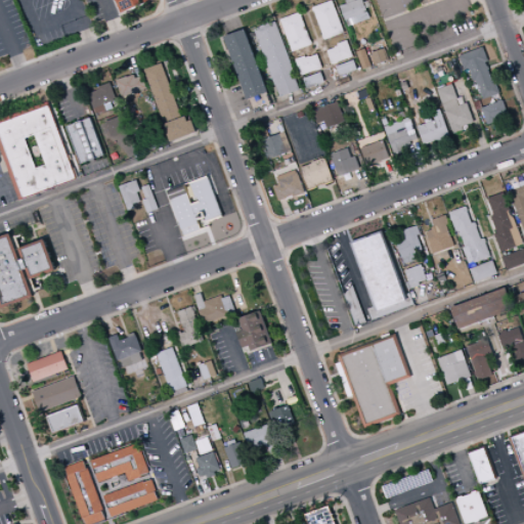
[(154,0),(121,14),(115,0),(154,0)]
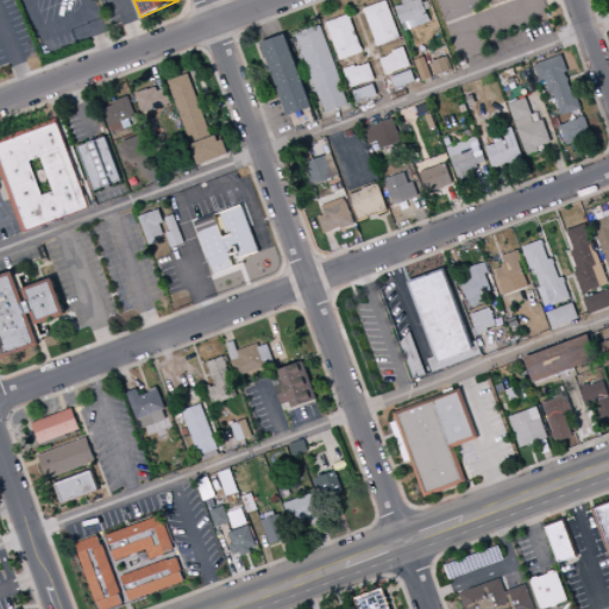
[(385,0),(400,38),(377,48),(376,44),(364,12),(363,8),(385,0)]
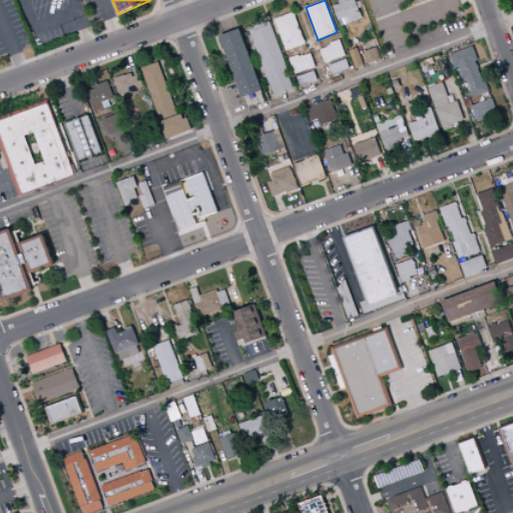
[(355,0),(360,12),(338,20),(333,6),(339,3),(338,0),(355,0)]
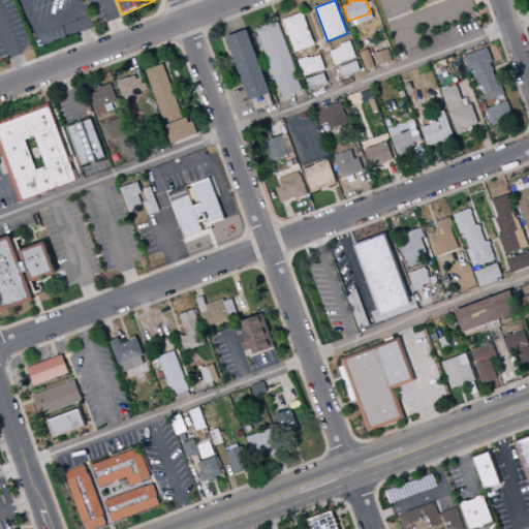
[(283,20),(303,12),(304,14),(314,43),(315,45),(294,53),(283,20)]
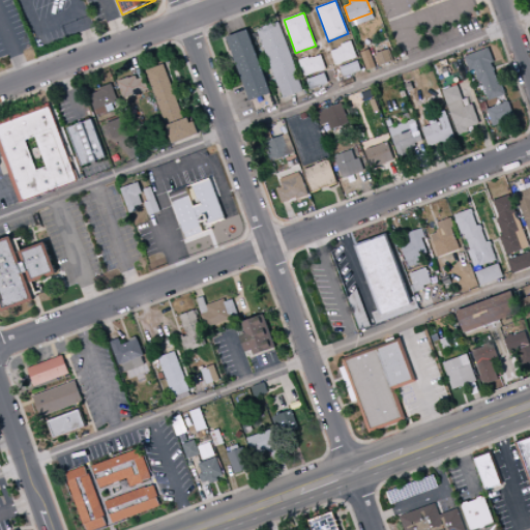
[(278,22),(303,91),(283,98),(257,30),(278,22)]
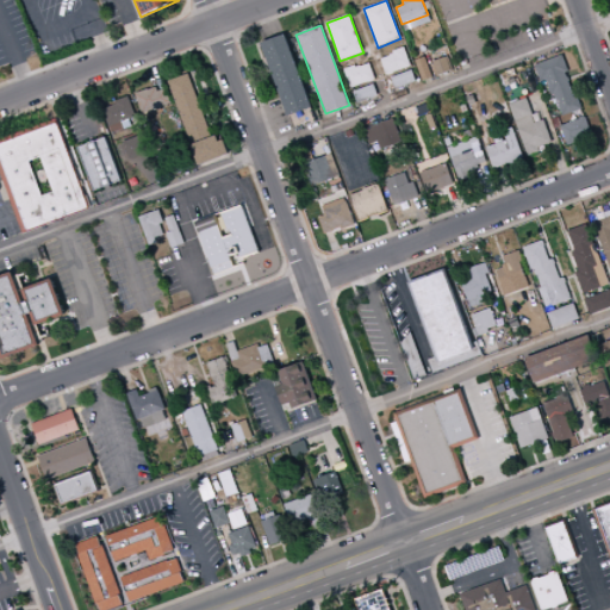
[(284,33),(311,107),(287,117),(260,43),(284,33)]
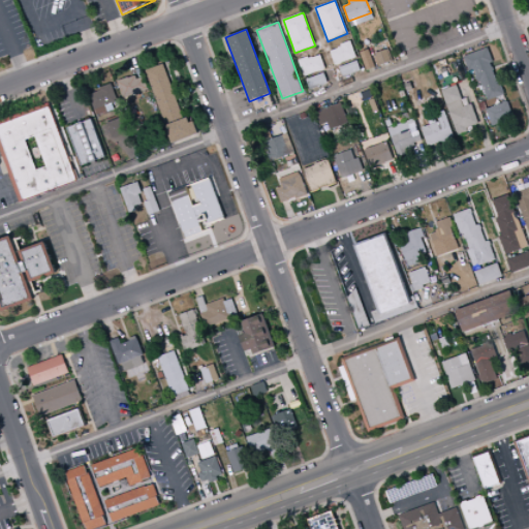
[(350,40),(356,58),(335,65),(330,51),(338,49),(337,48),(341,45),(340,44),(350,40)]
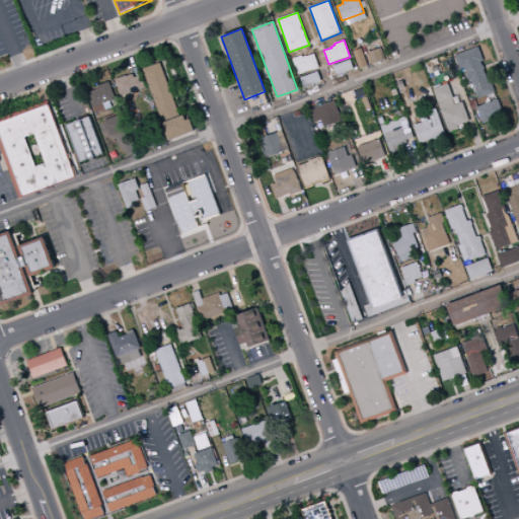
[(456,50),(457,54),(478,47),(484,61),(480,62),(483,65),(484,65),(485,67),(485,69),(484,70),(488,80),(489,80),(490,81),(490,82),(492,82),(496,92),(478,98),(472,83),(471,83),(470,80),(468,81),(467,78),(466,78),(464,74),(461,75),(452,52),(456,50)]
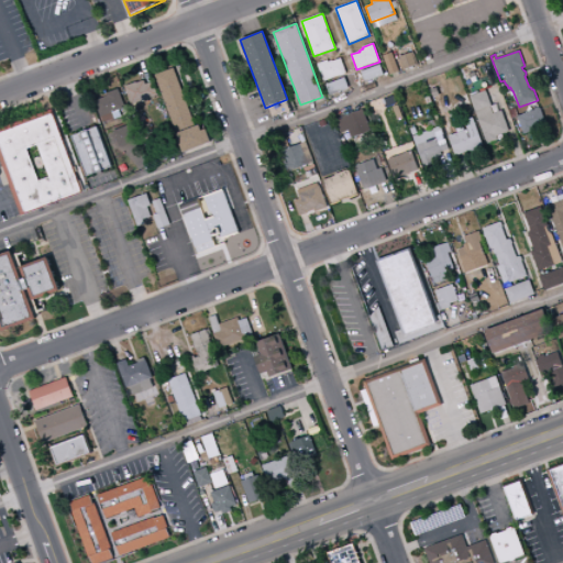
[(392,52),(399,72),(389,75),(383,56),(392,52)]
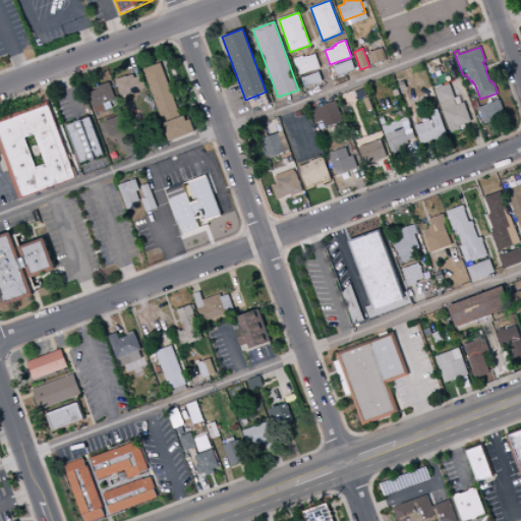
[(369,53),(383,48),(387,60),(373,64),(369,53)]
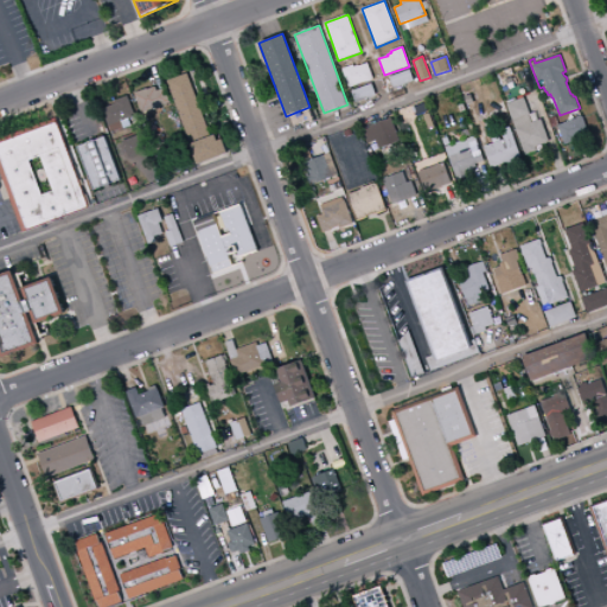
[(368,63),(372,77),(372,78),(372,80),(350,88),(344,71),(368,63)]
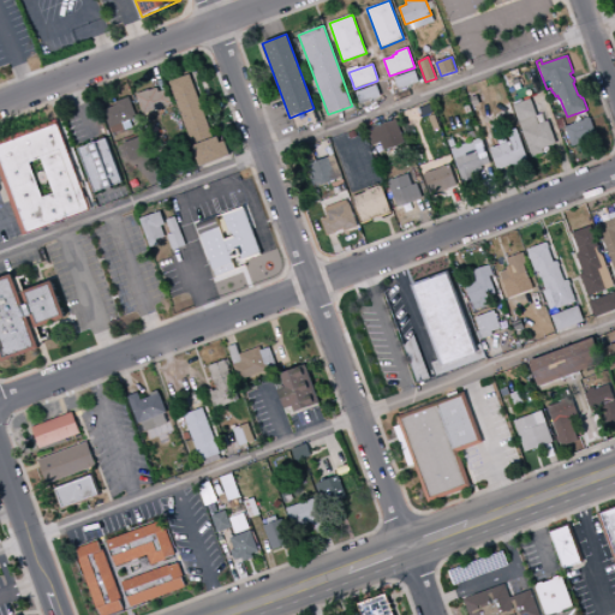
[(415,70),(419,82),(399,90),(394,78),(415,70)]
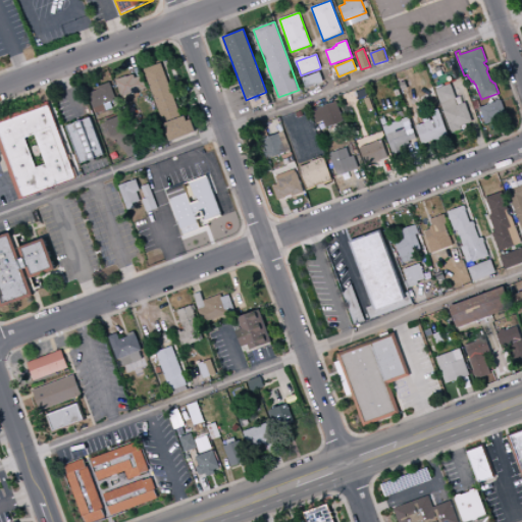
[(161,63),(144,69),(163,123),(180,117),(161,63)]
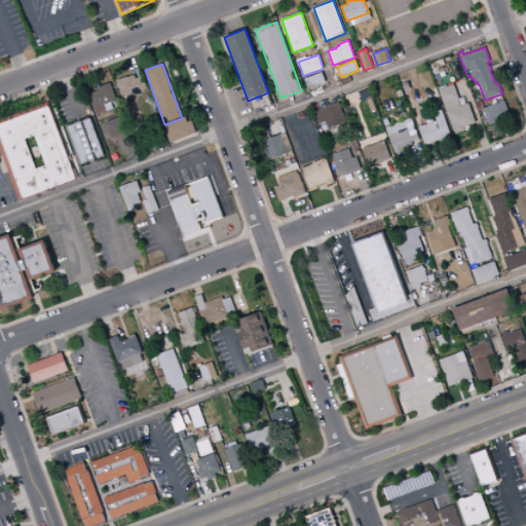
[(322,72),(326,82),(309,88),(309,86),(307,87),(304,79),(322,72)]
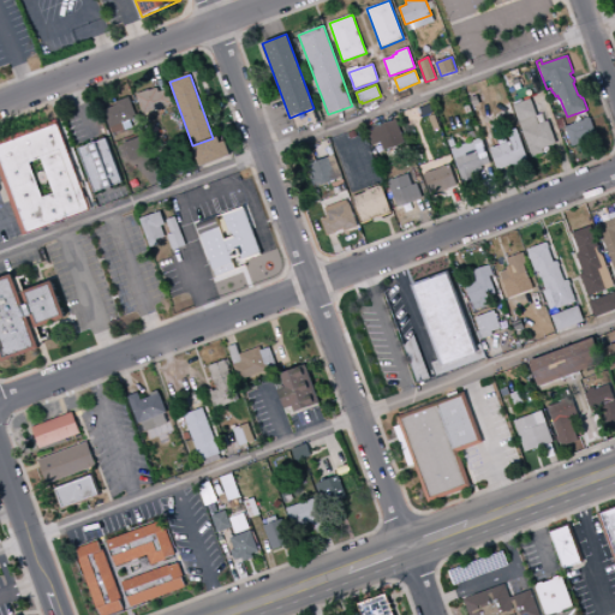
[(136,95),(137,95),(137,94),(149,90),(157,88),(159,91),(166,89),(171,102),(162,106),(163,108),(143,115),(136,95)]
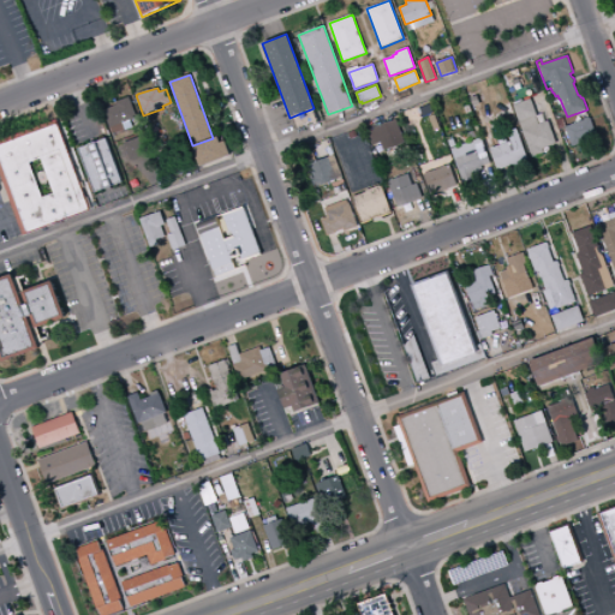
[(130,96),(137,118),(136,119),(138,125),(113,135),(111,129),(109,129),(103,109),(113,106),(117,105),(115,102),(130,96)]
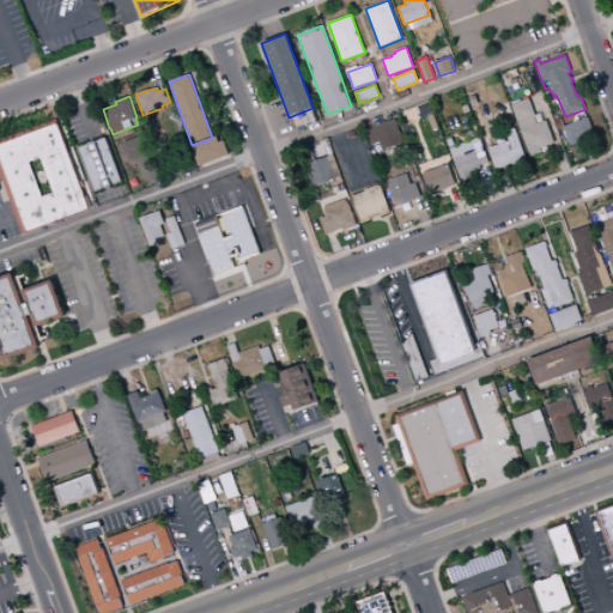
[(546,120),(554,144),(541,149),(542,153),(530,157),(511,105),(529,98),(535,115),(534,116),(536,123),(546,120)]
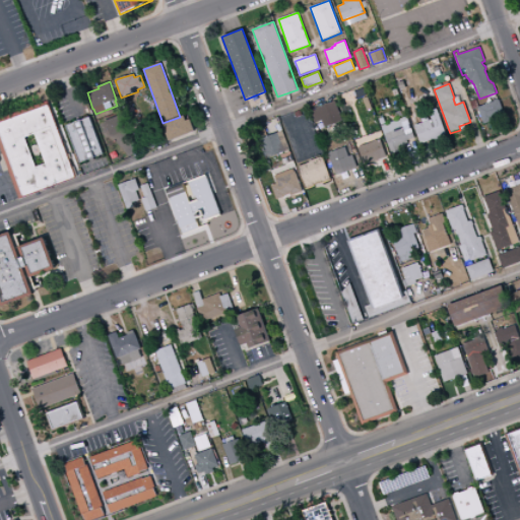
[(499,100),(505,116),(483,124),(477,108),(494,102),(493,101),(497,99),(498,100),(499,100)]
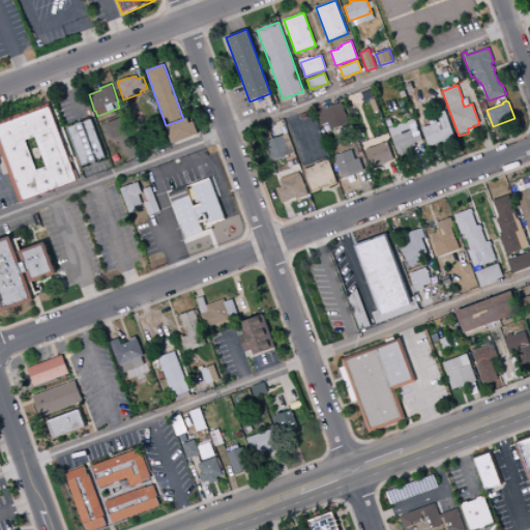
[(342,102),(350,124),(330,129),(327,123),(321,125),(316,113),(342,102)]
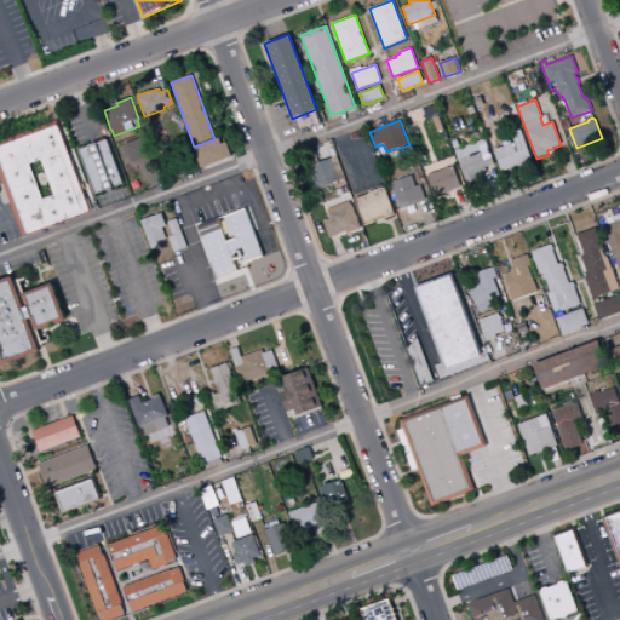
[(0,171),(24,236),(90,212),(56,121),(0,142),(0,171)]
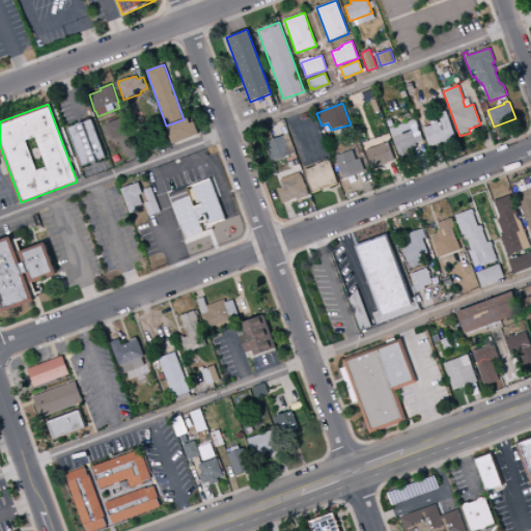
[(446,111),(455,138),(429,147),(423,128),(440,121),(438,114),(446,111)]
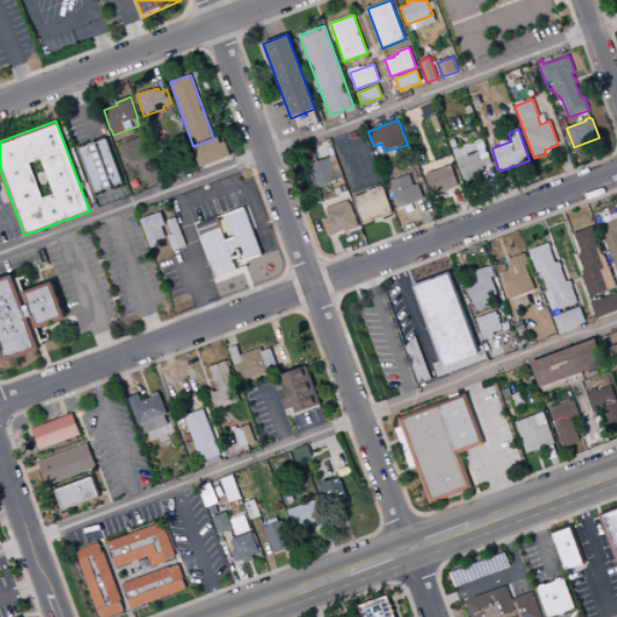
[(133,140),(144,136),(151,154),(139,158),(139,157),(133,141),(133,140)]
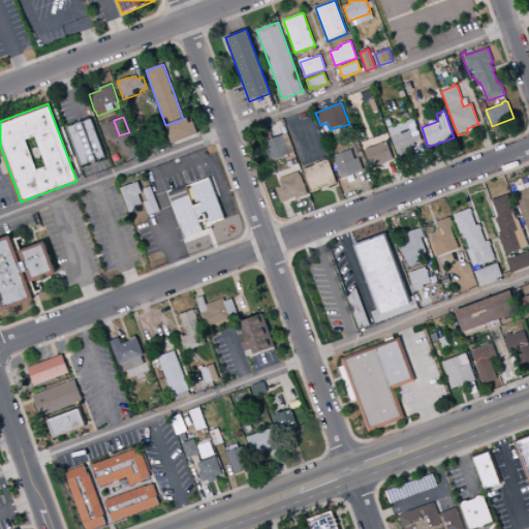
[(183,119),(187,117),(189,123),(192,121),(197,133),(172,144),(164,125),(165,125),(183,119)]
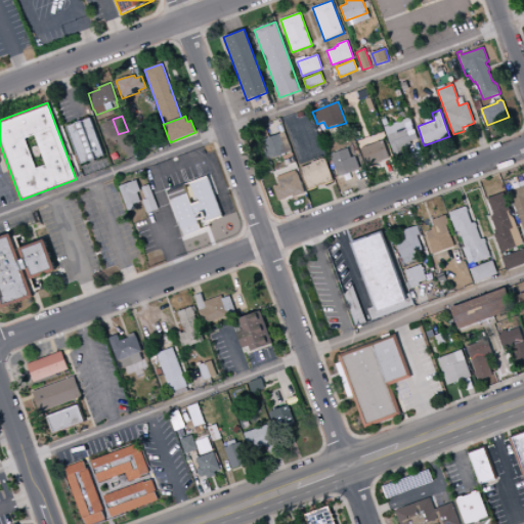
[(410,117),(418,139),(410,141),(411,144),(402,148),(403,153),(394,156),(384,127),(410,117)]
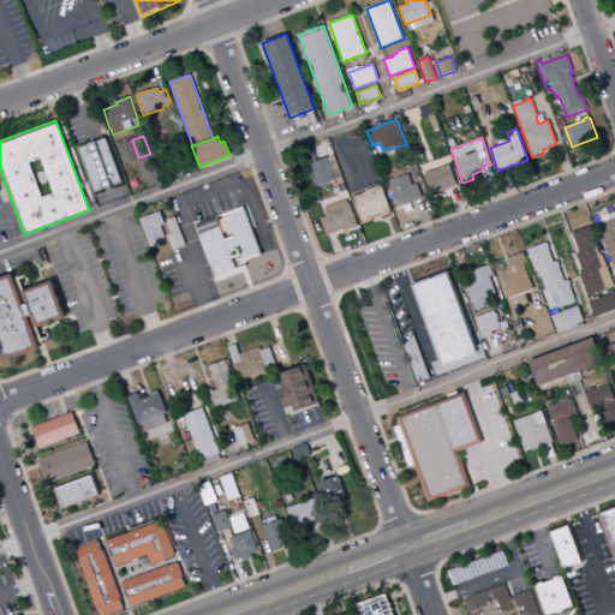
[(106,138),(123,183),(95,193),(78,149),(106,138)]
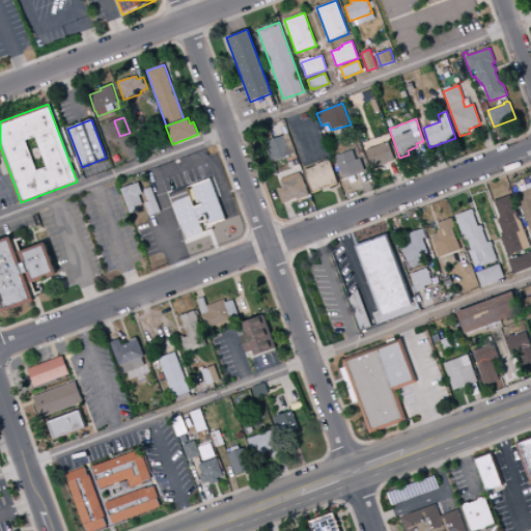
[(114,121),(108,123),(113,138),(119,135),(114,121)]
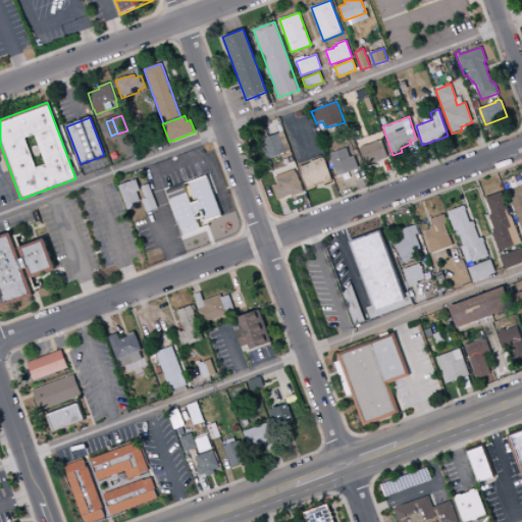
[(264,125),(268,137),(283,132),(291,151),(266,160),(263,151),(264,150),(256,128),(264,125)]
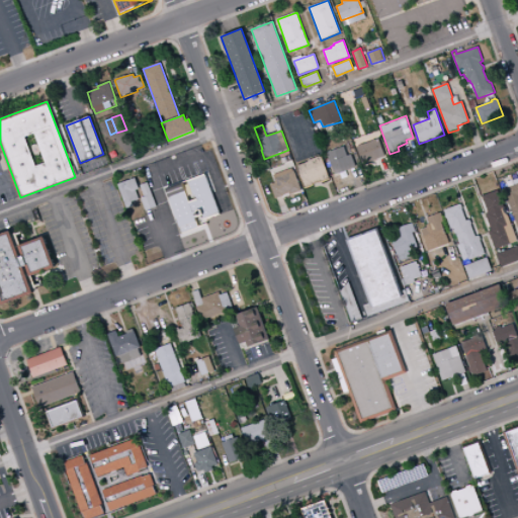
[(378,139),(385,156),(362,165),(356,147),(378,139)]
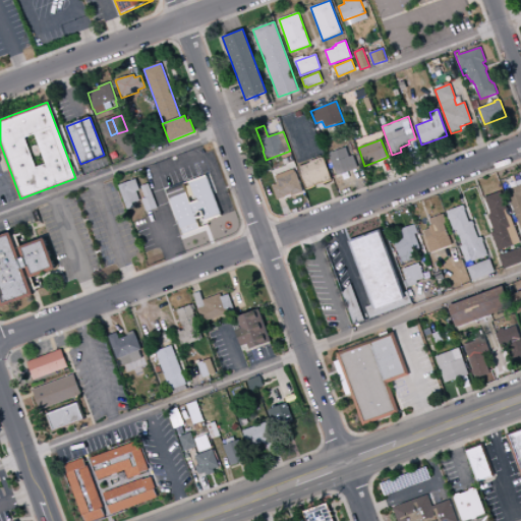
[(353,154),(359,167),(337,176),(328,154),(346,147),(349,156),(353,154)]
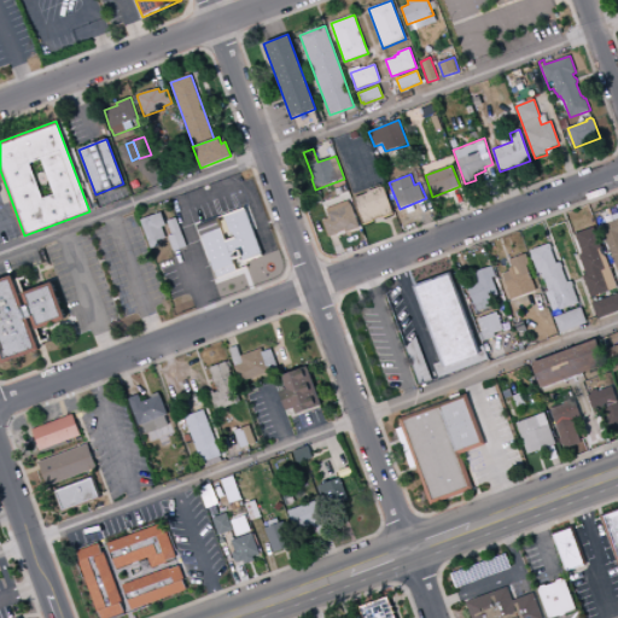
[(384,187),(394,215),(363,226),(353,198),(367,193),(366,191),(382,186),(382,187),(384,187)]
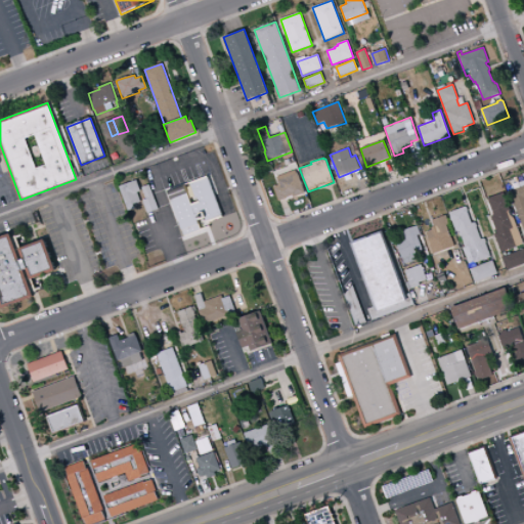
[(298,173),(305,193),(293,198),(292,195),(287,198),(287,199),(278,202),(273,187),(278,185),(276,180),(277,180),(276,177),(295,170),(296,173),(298,173)]
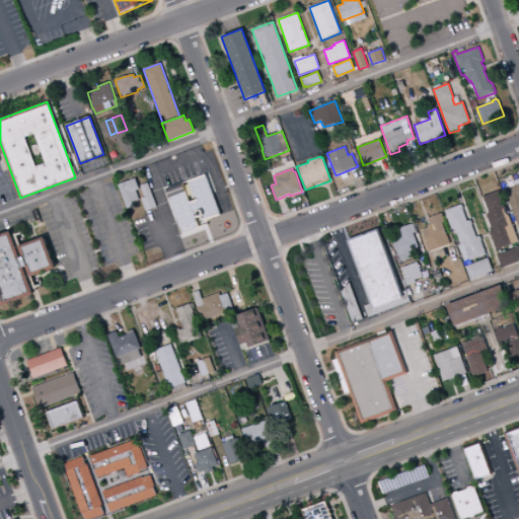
[(162,190),(180,182),(187,201),(190,200),(183,181),(204,174),(211,195),(210,195),(215,207),(200,212),(203,220),(195,223),(198,229),(179,236),(162,190)]
